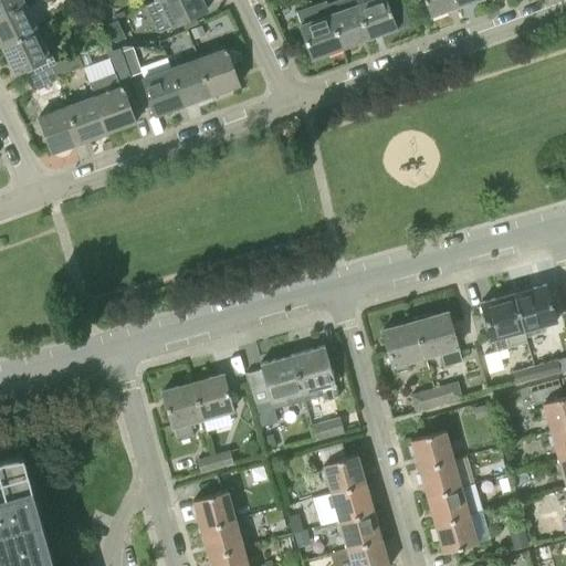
[(0,0),(0,13),(25,1),(24,0),(0,0)]
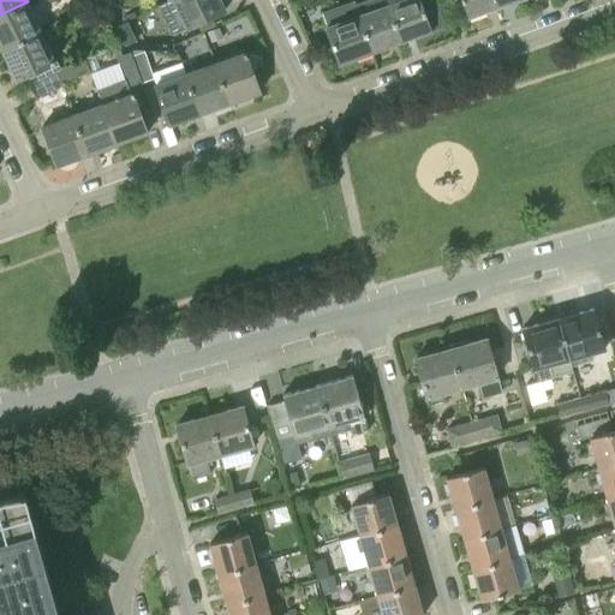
[(169,0),(167,1),(159,5),(160,7),(174,35),(187,29),(197,24),(212,18),(225,11),(219,0),(169,0)]
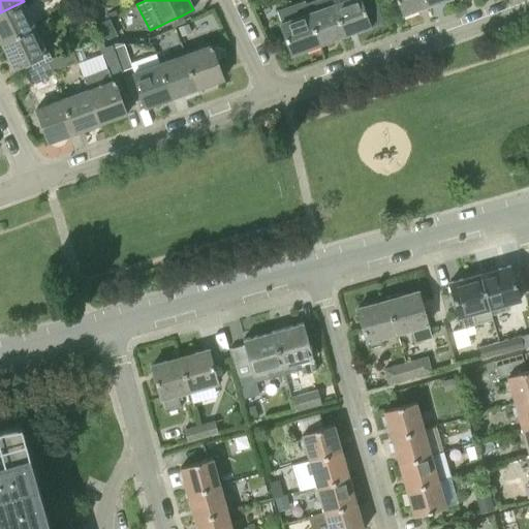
[(319,44),(305,1),(304,0),(301,0),(277,9),(282,22),(280,23),(291,55),(319,44)]
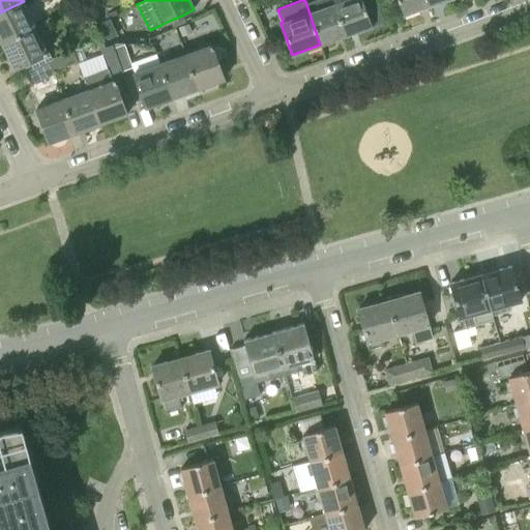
[(344,0),(334,4),(346,35),(383,22),(377,4),(365,7),(362,0),(344,0)]
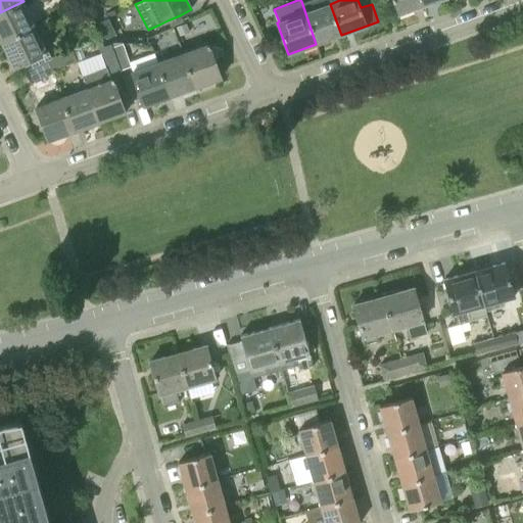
[(392,0),(397,14),(424,5),(421,0),(392,0)]
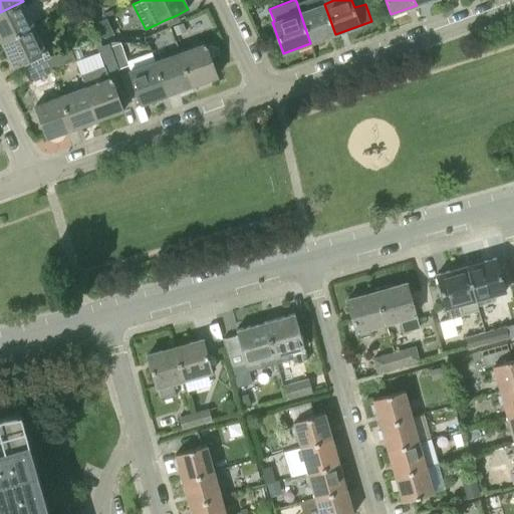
[(23,1),(0,12),(0,30),(4,39),(34,25),(23,1)]
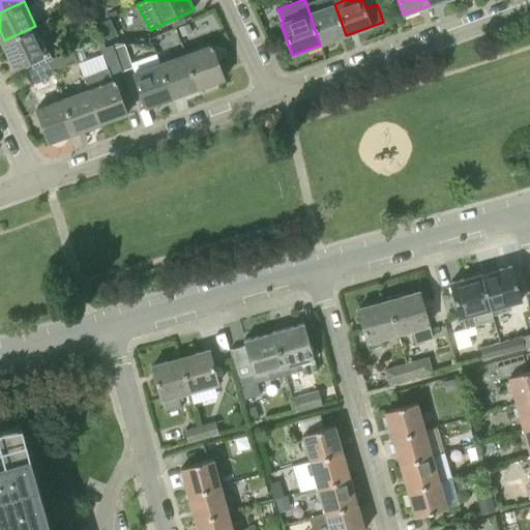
[(334,3),(308,12),(320,45),(346,35),(334,4),(334,3)]
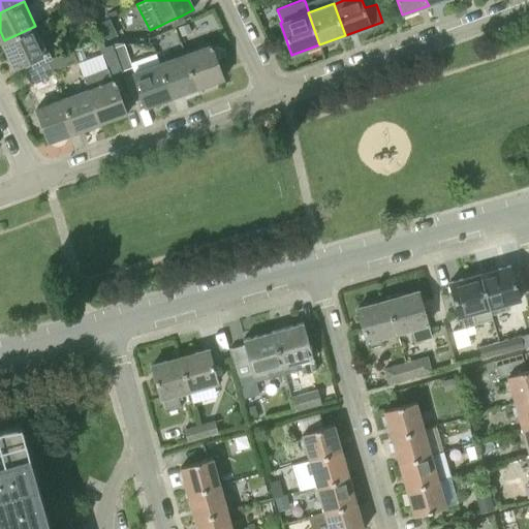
[(192,32),(188,23),(178,28),(181,36),(192,32)]
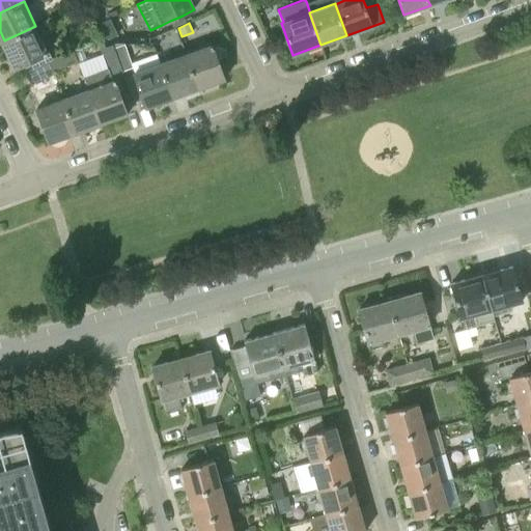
[(35,26),(4,40),(11,55),(8,56),(15,67),(48,52),(35,26)]
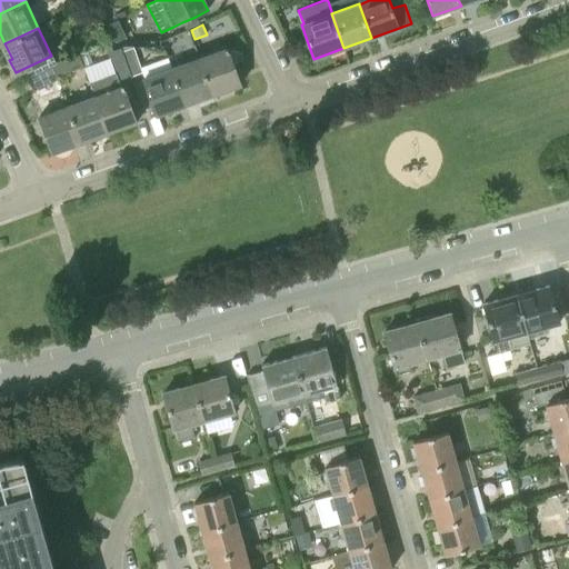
[(116,72),(89,82),(93,96),(107,130),(121,125),(122,128),(136,123),(121,85),(131,81),(131,78),(120,51),(119,49),(112,51),(109,45),(105,47),(110,58),(112,65),(116,72)]
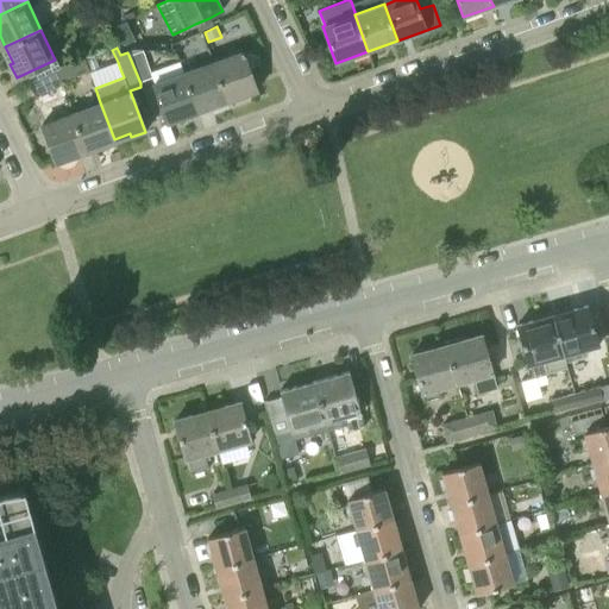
[(129,55),(140,83),(152,79),(142,50),(129,55)]
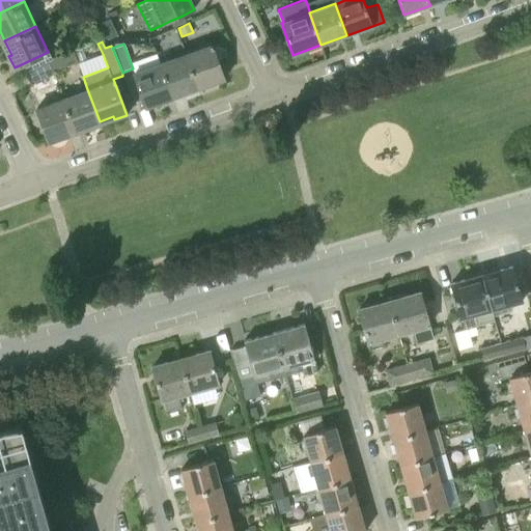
[(186,54),(197,86),(211,81),(212,84),(224,79),(212,45),(186,54)]
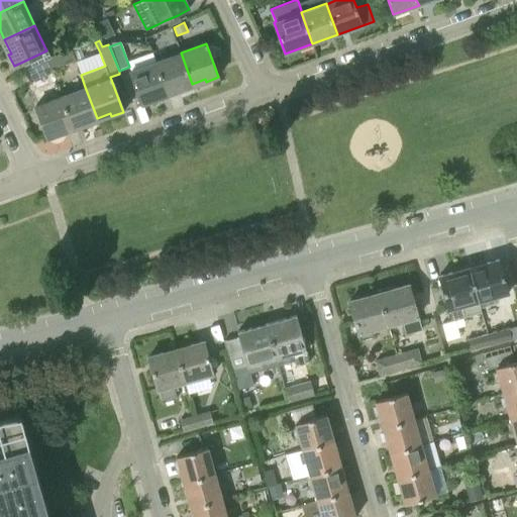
[(84,59),(81,49),(74,53),(77,61),(84,59)]
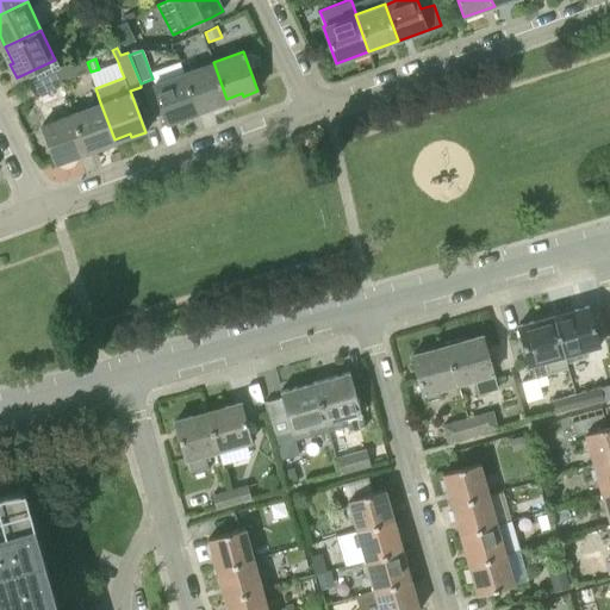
[(184,73),(198,113),(211,109),(210,105),(226,99),(213,62),(184,73)]
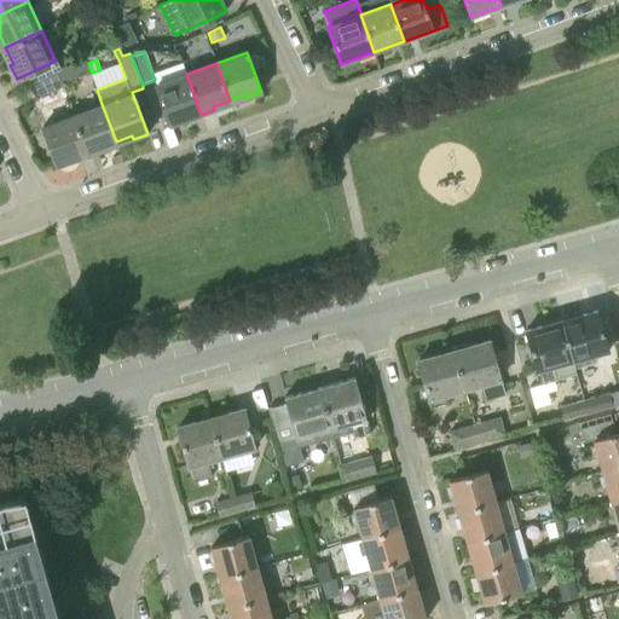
[(39,99),(65,86),(58,71),(32,84),(39,99)]
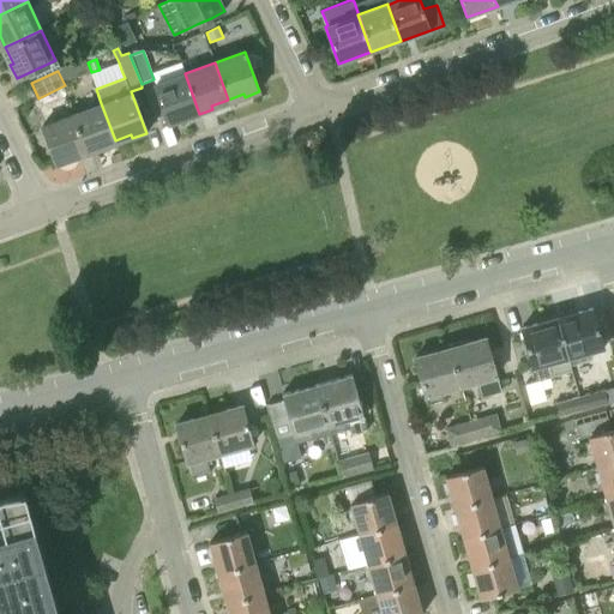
[(199,114),(185,73),(155,85),(168,121),(185,115),(186,119),(199,114)]
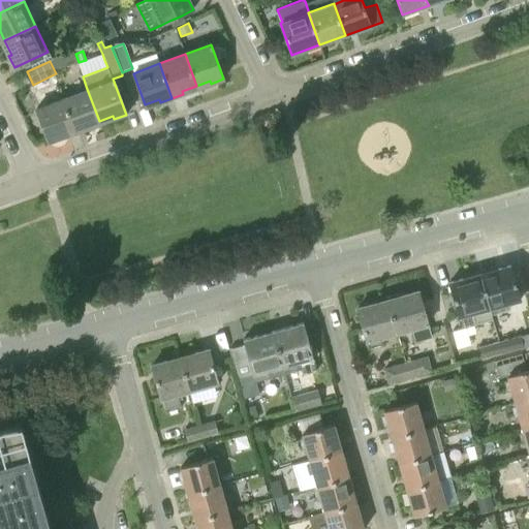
[(62,98),(75,133),(86,129),(85,126),(99,121),(87,89),(62,98)]
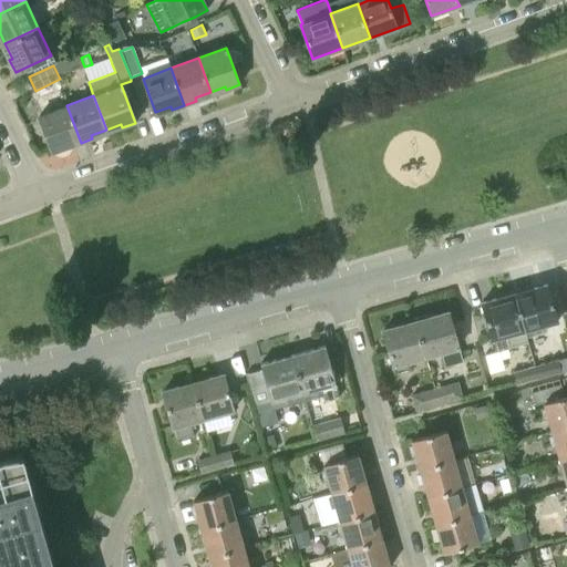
[(81,143),(66,105),(40,115),(52,150),(69,144),(69,146),(81,143)]
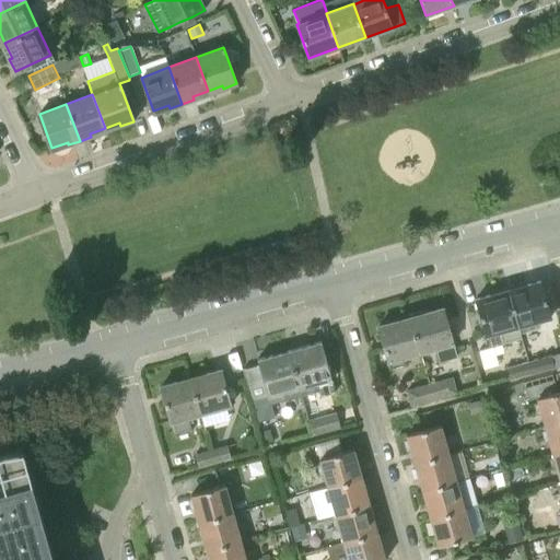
[(508,290),(518,328),(551,319),(540,281),(508,290)]
